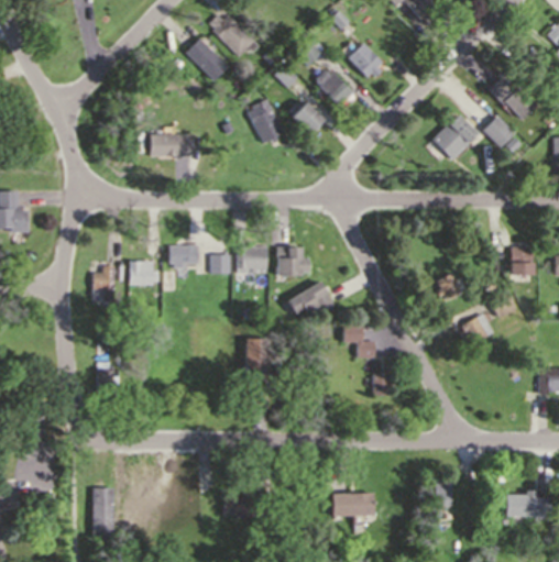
[(427,23),(408,4),(413,0),(431,0),(440,9),(427,23)]
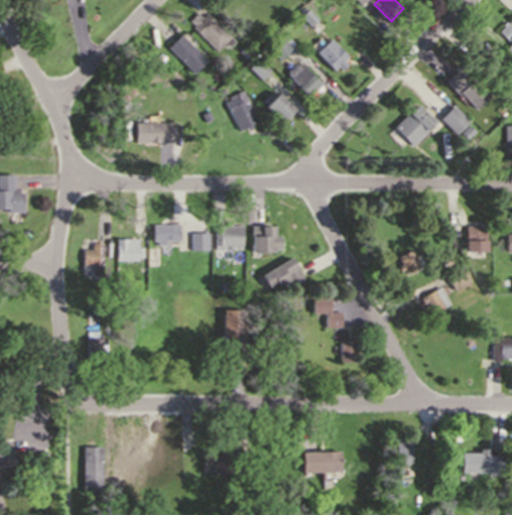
[(313,26),(302,16),(308,9),(320,19),(313,26)]
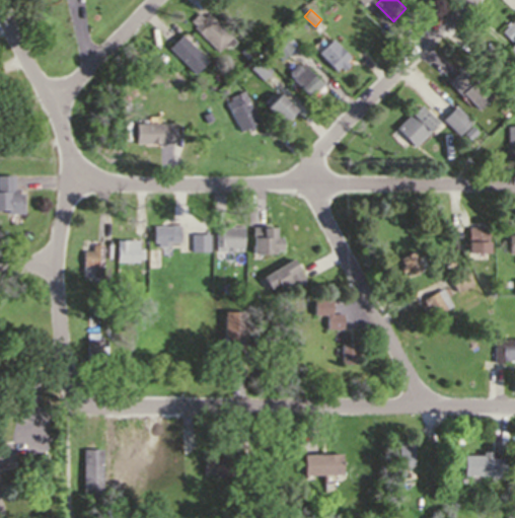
[(225,51),(193,22),(204,10),(240,43),(235,49),(230,45),(225,51)]
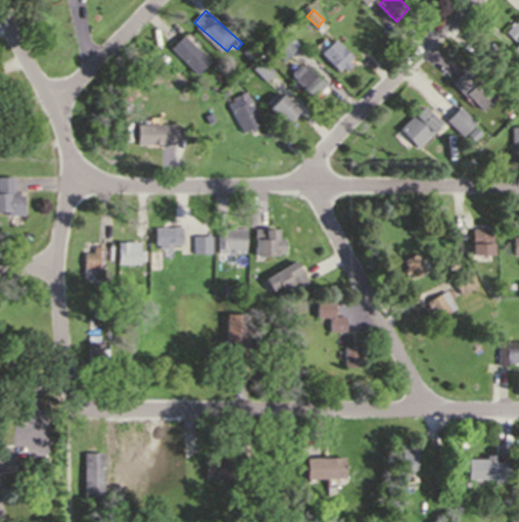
[(518,41),(510,33),(514,28),(512,26),(516,21),(518,24),(518,41)]
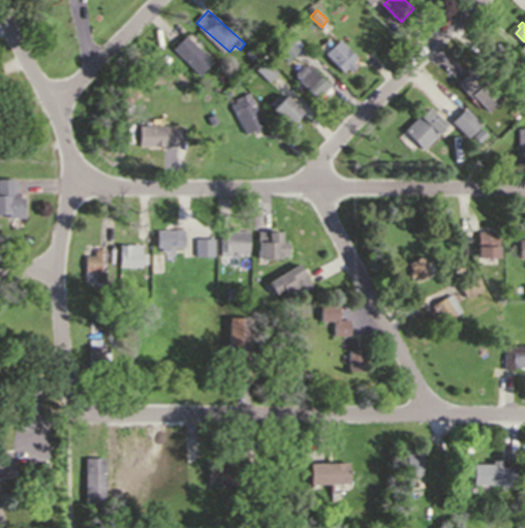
[(289,61),(277,49),(288,37),(301,51),(289,61)]
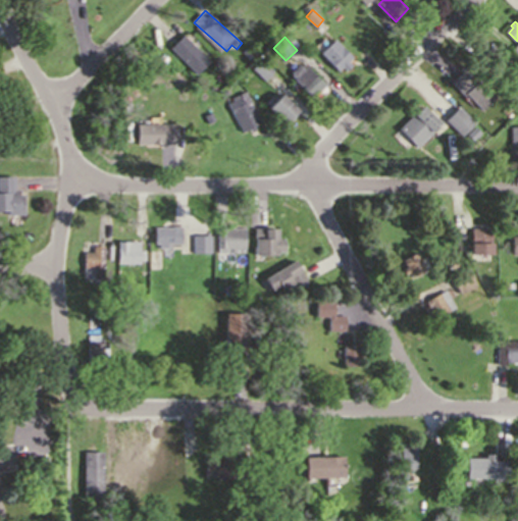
[(179,39),(206,64),(194,76),(167,51),(179,39)]
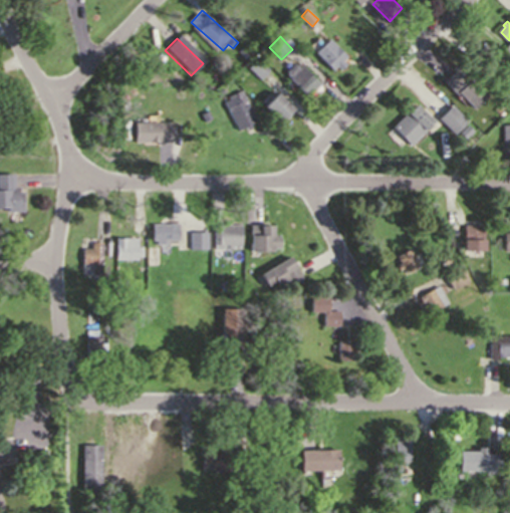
[(334,70),(317,52),(329,42),(346,61),(342,64),(344,66),(340,69),(338,66),(334,70)]
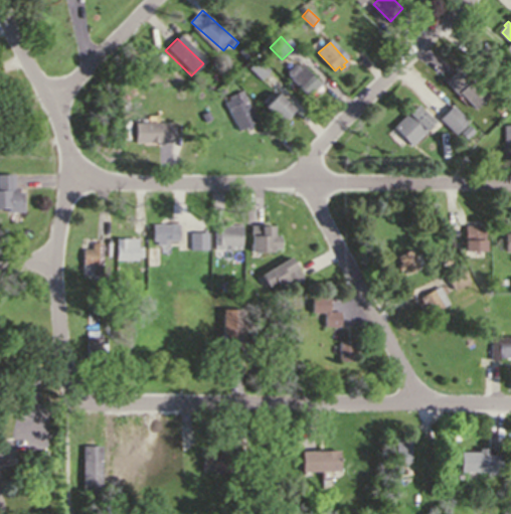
[(481,54),(490,46),(506,63),(498,72),(481,54)]
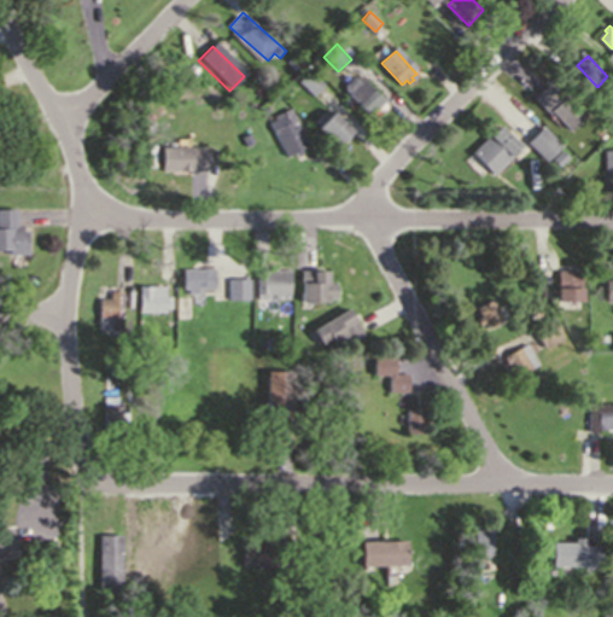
[(315,95),(302,81),(310,71),(325,86),(315,95)]
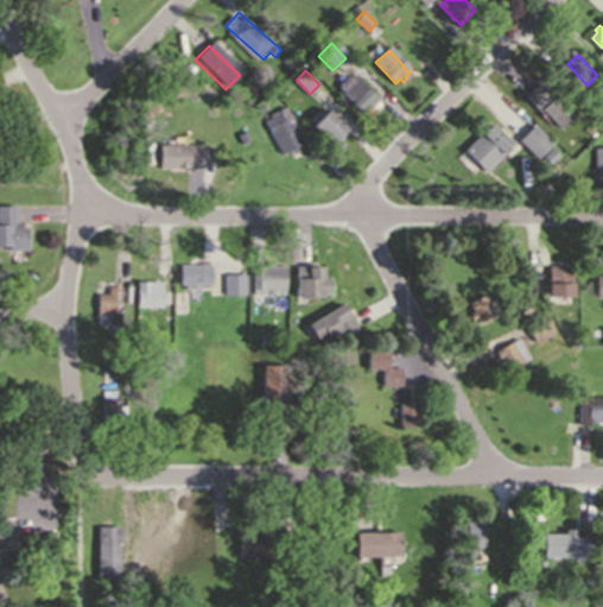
[(368,112),(348,93),(359,81),(379,100),(368,112)]
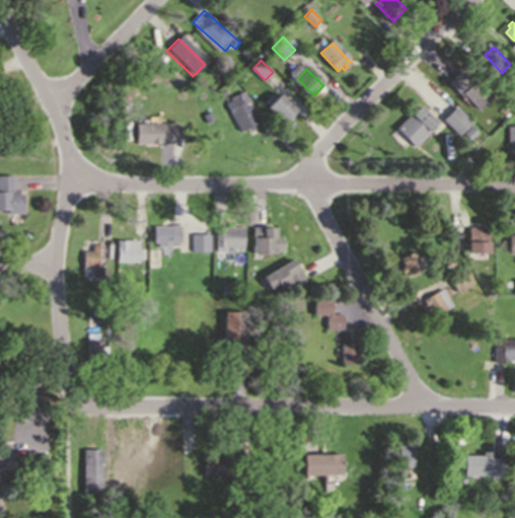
[(460,74),(472,86),(476,82),(493,98),(481,111),(464,95),(462,96),(450,84),(460,74)]
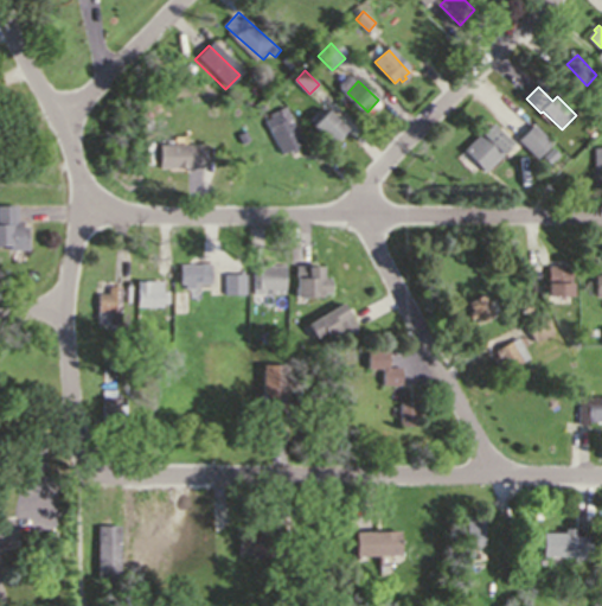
[(293,154),(292,151),(288,152),(271,119),(275,117),(273,113),(287,106),(303,140),(300,142),(302,150),(293,154)]
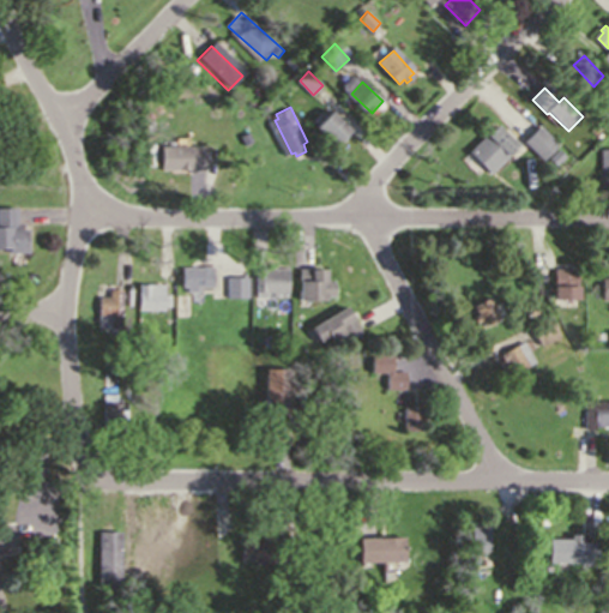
[(343,149),(315,125),(325,114),(335,122),(337,119),(353,132),(348,138),(350,140),(343,149)]
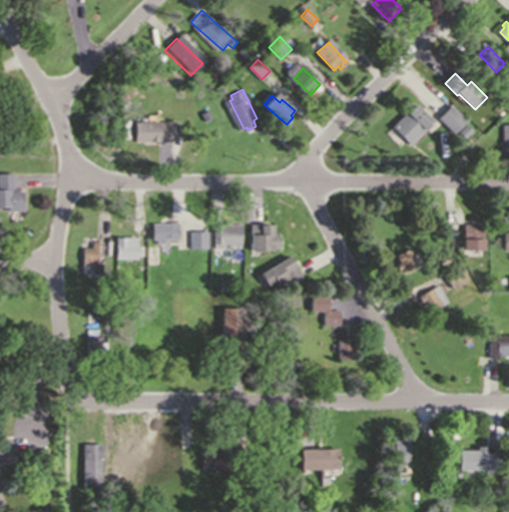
[(417,106),(434,123),(411,145),(403,136),(406,132),(398,123),(401,120),(399,117),(403,113),(406,116),(417,106)]
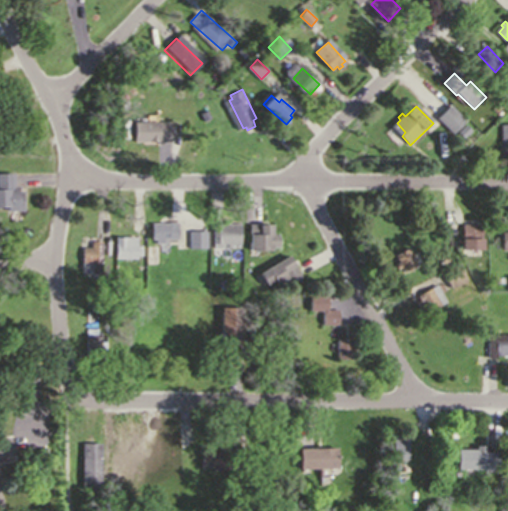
[(500,106),(504,110),(499,115),(495,111),(500,106)]
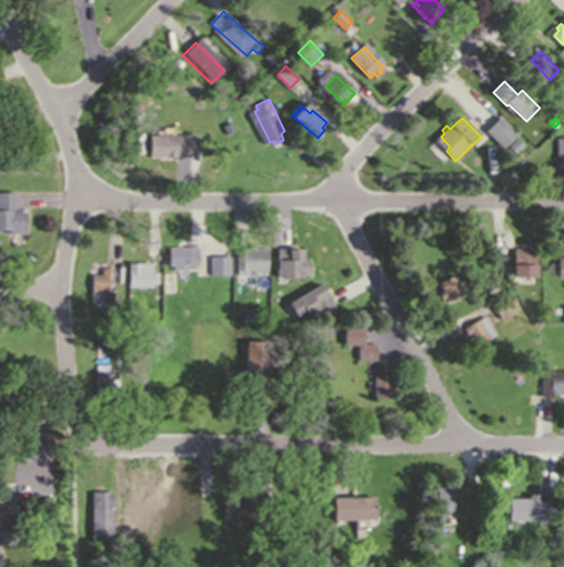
[(502,120),(519,137),(505,149),(489,132),(502,120)]
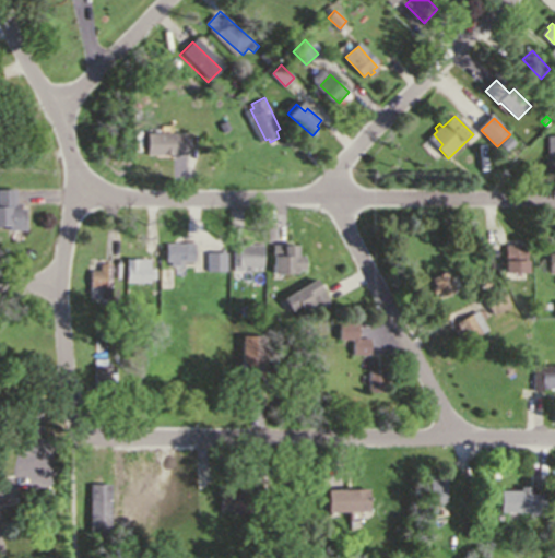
[(232,127),(225,130),(222,122),(228,119),(232,127)]
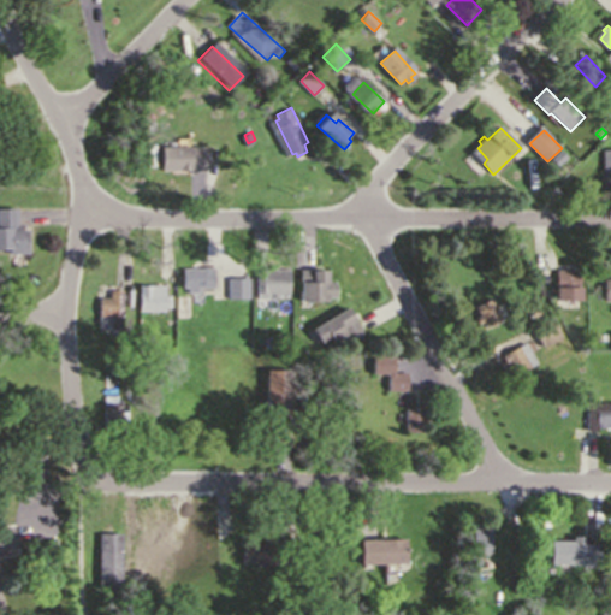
[(164,152),(208,151),(209,171),(164,171),(164,152)]
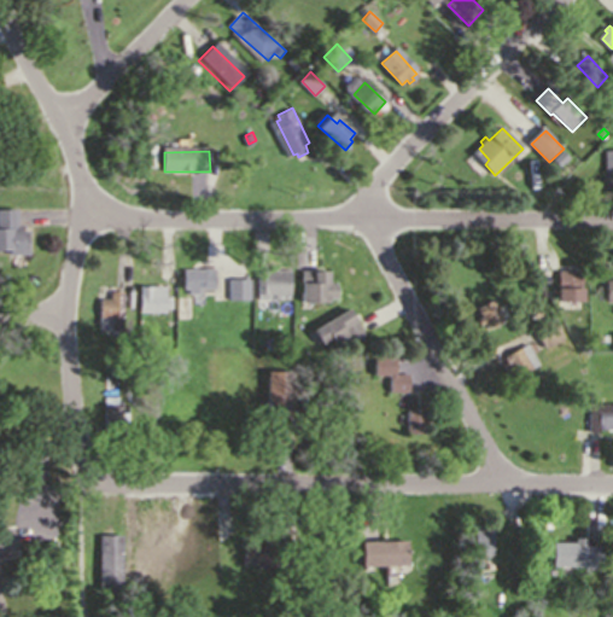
[(558,175),(562,180),(558,186),(553,180),(558,175)]
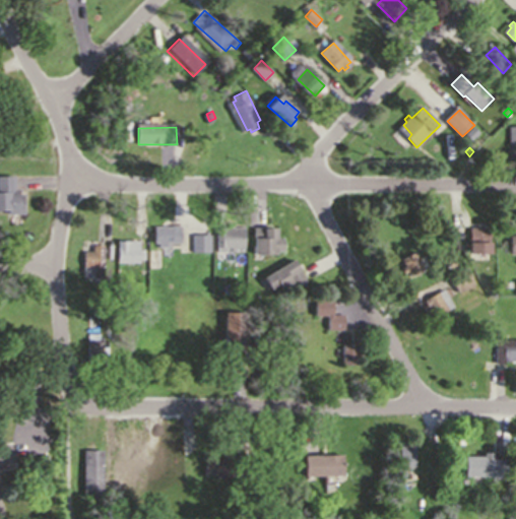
[(12,156),(27,156),(27,168),(12,168),(12,156)]
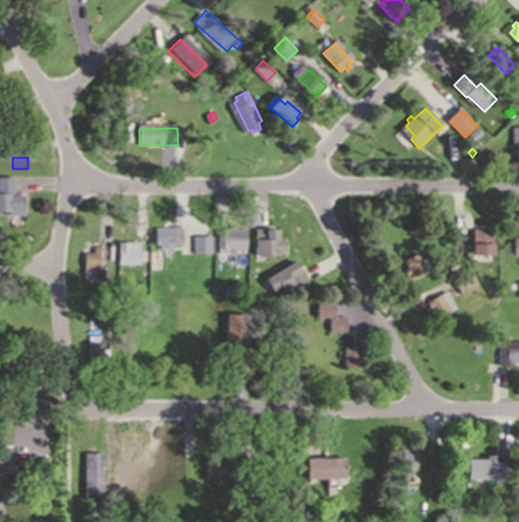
[(24,210),(9,210),(9,209),(0,209),(0,175),(16,175),(16,192),(24,192),(24,210)]
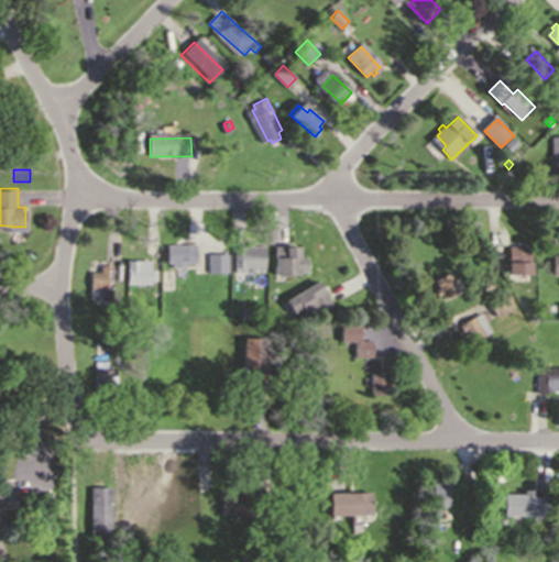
[(176,267),(176,265),(173,265),(173,246),(199,245),(199,265),(190,265),(190,267),(176,267)]
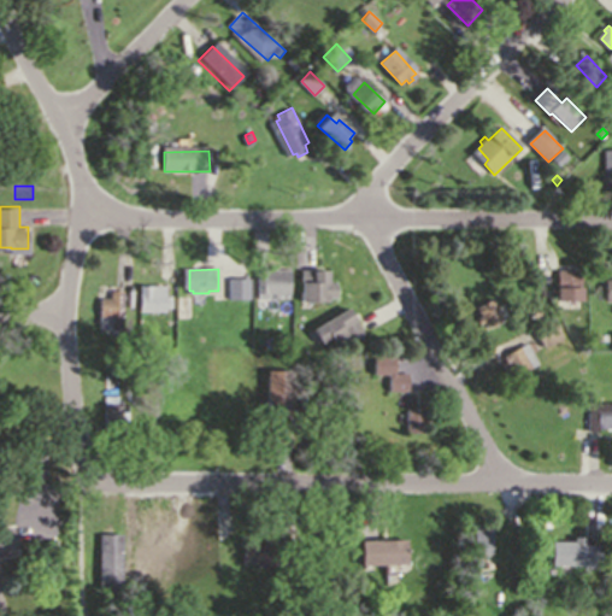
[(277,299),(277,295),(260,295),(260,270),(271,270),(271,275),(290,275),(290,299),(277,299)]
